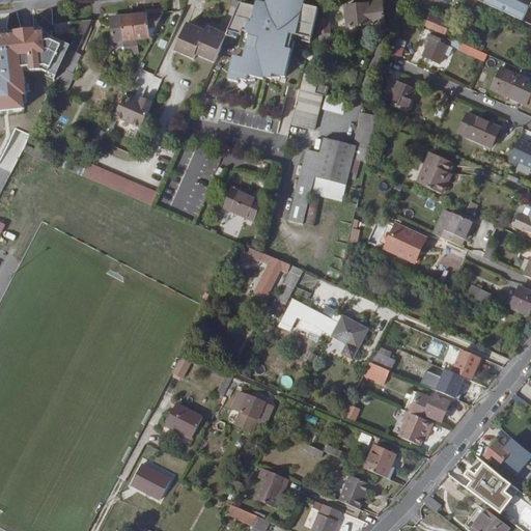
[(241,4),(228,33),(239,35),(241,36),(242,32),(250,34),(247,50),(244,60),(239,58),(233,57),(228,81),(238,83),(238,81),(246,82),(247,77),(256,79),(262,81),(263,78),(271,80),(272,76),(281,78),(284,79),(291,52),(289,51),(291,44),(291,40),(288,40),(289,35),(297,37),(299,37),(305,38),(311,40),(318,10),(312,8),(304,6),(305,3),(296,1),(296,0),(285,0),(273,1),(272,6),(268,5),(257,3),(257,4),(256,8),(249,6),(241,4)]
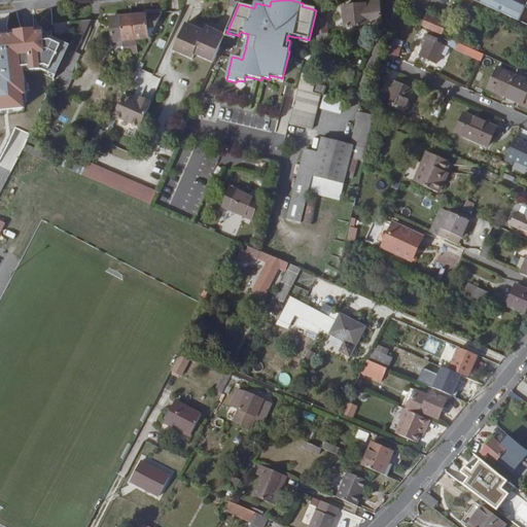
[(482,0),(481,4),(501,13),(508,0),(482,0)]
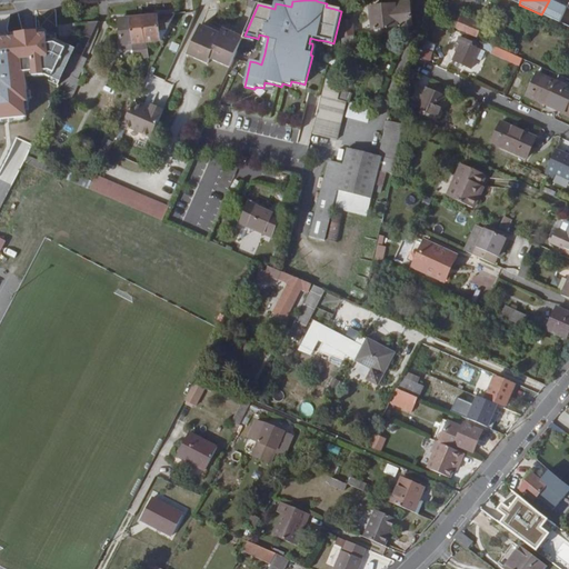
[(555,0),(549,0),(541,15),(560,23),(568,8),(555,0)]
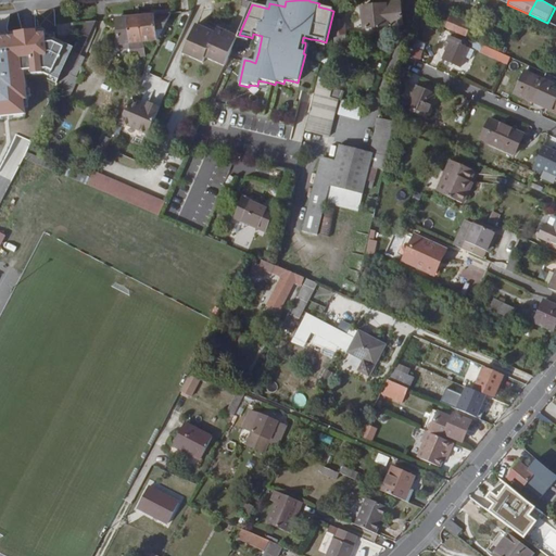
[(365,28),(403,25),(401,3),(363,8),(365,28)]
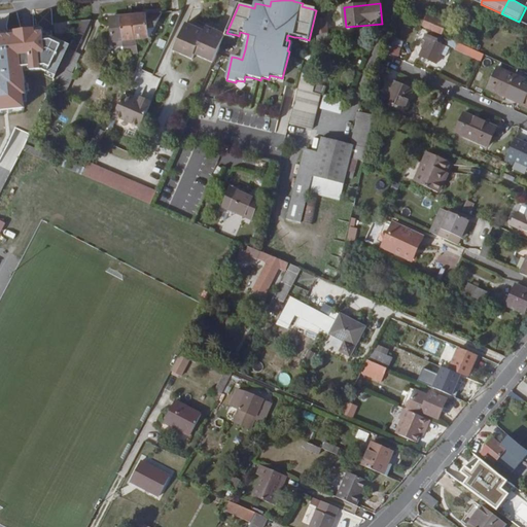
[(416,24),(423,27),(427,13),(421,11),(416,24)]
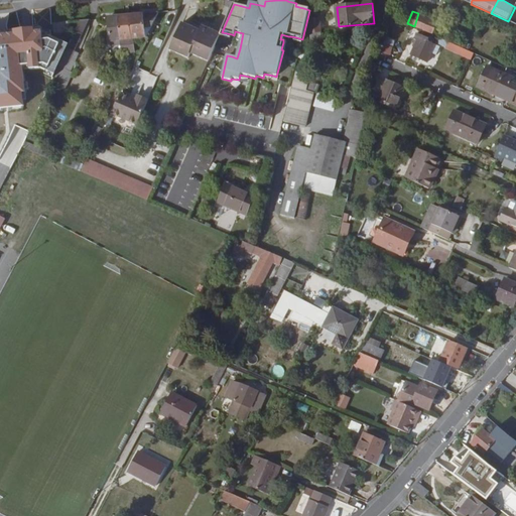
[(130,16),(133,38),(144,37),(149,39),(159,12),(158,12),(130,16)]
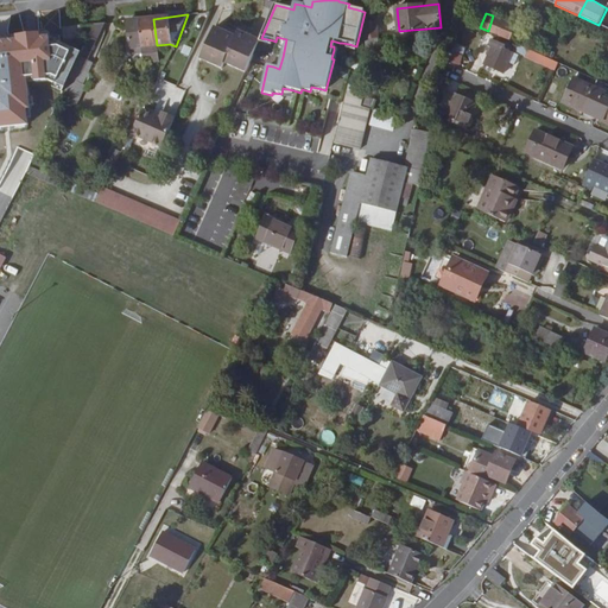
[(493,16),(488,31),(510,40),(517,25),(493,16)]
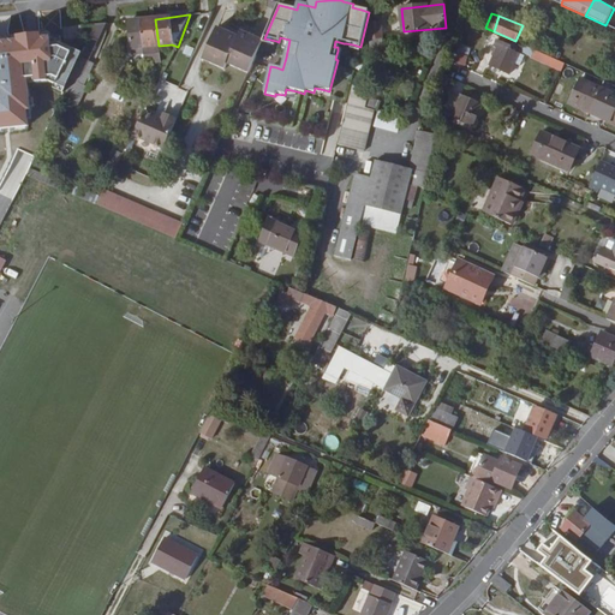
[(161,63),(159,46),(155,19),(129,22),(131,49),(144,48),(145,54),(145,65),(161,63)]
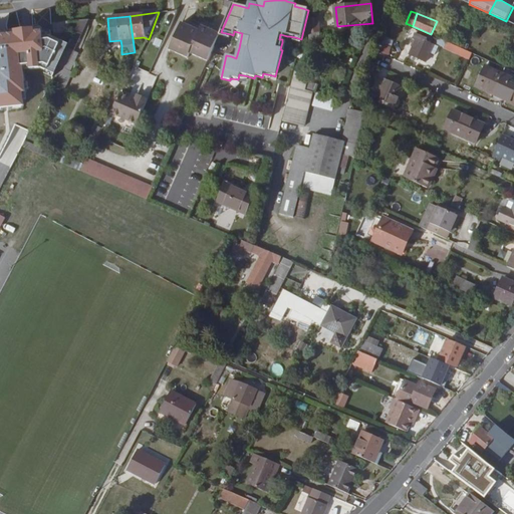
[(309,42),(320,42),(319,19),(308,19),(309,42)]
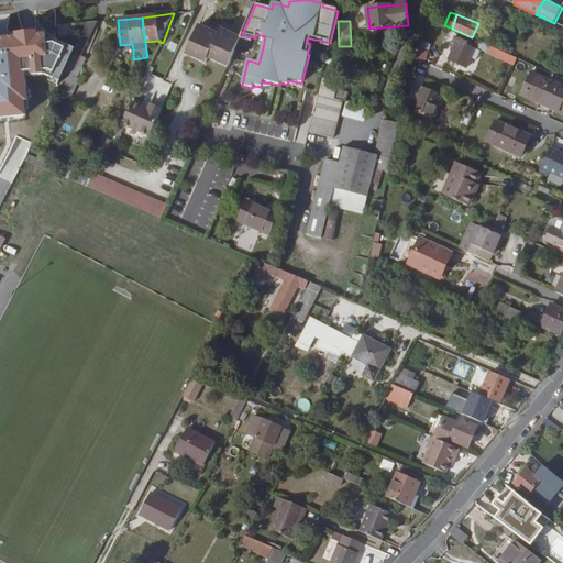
[(65,73),(77,78),(87,58),(80,56),(96,22),(88,23),(65,73)]
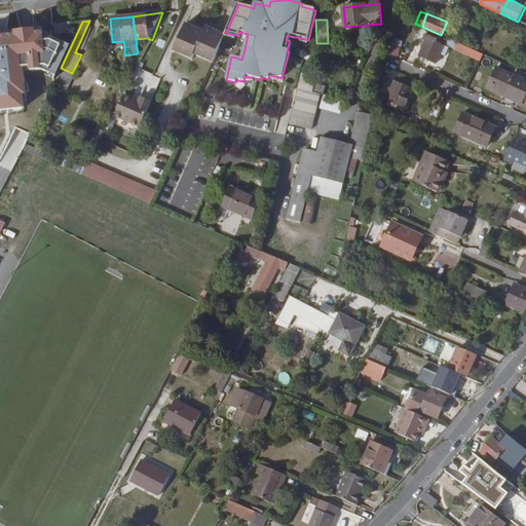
[(194,54),(204,31),(186,24),(174,51),(192,59),(194,54)]
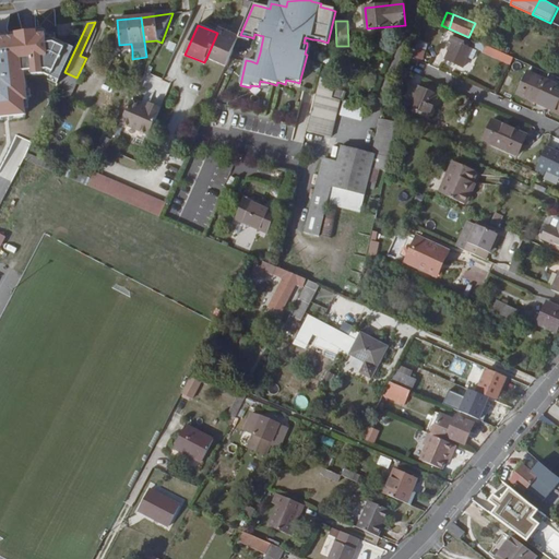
[(219,28),(217,33),(206,58),(226,67),(238,39),(239,37),(219,28)]
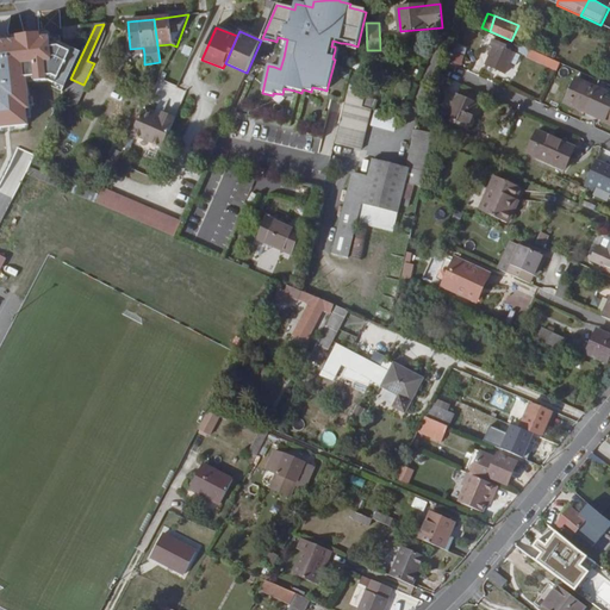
[(60,35),(61,47),(80,44),(80,32),(60,35)]
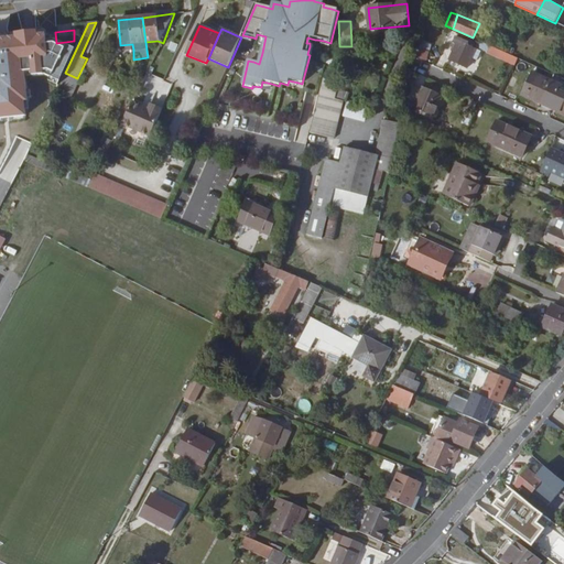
[(455,35),(453,42),(456,44),(449,60),(467,68),(473,58),(477,61),(481,51),(468,45),(469,42),(455,35)]
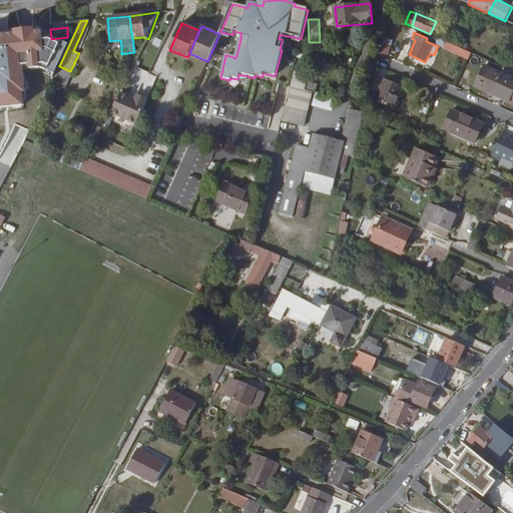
[(380,36),(377,51),(388,54),(391,39),(380,36)]
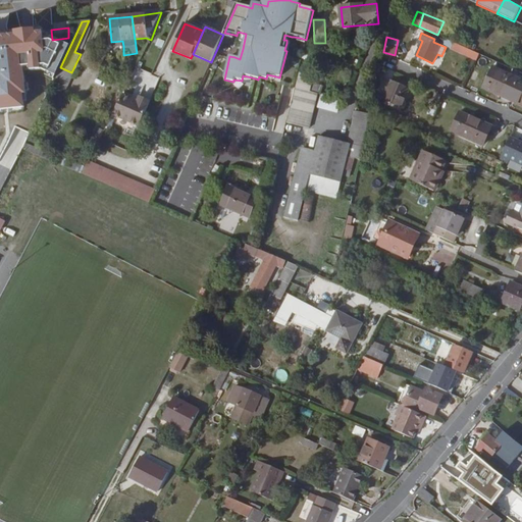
[(446,39),(444,44),(476,60),(479,54),(446,39)]
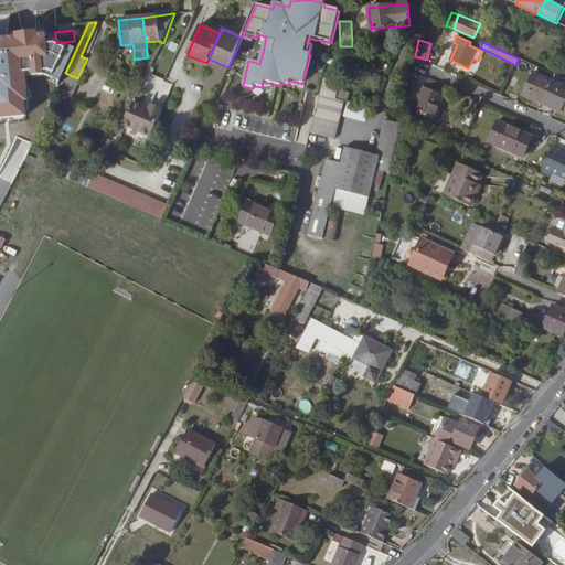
[(60,83),(70,87),(72,88),(77,78),(65,73),(60,83)]
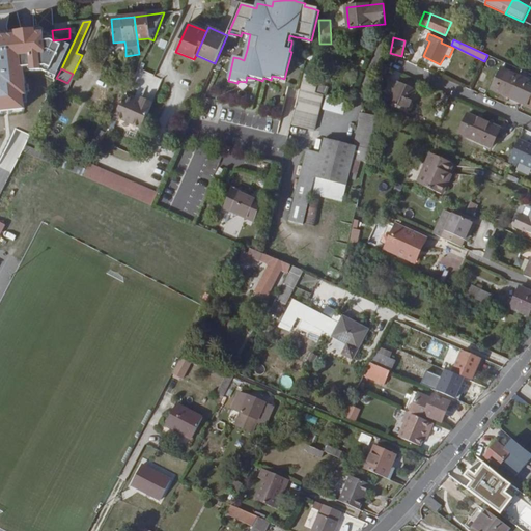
[(530,83),(500,70),(492,87),(530,105),(530,83)]
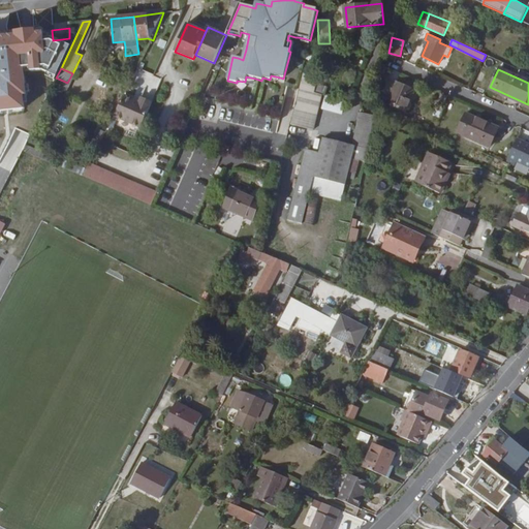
[(323,95),(316,93),(315,93),(318,76),(304,73),(291,124),(314,130),(323,95)]
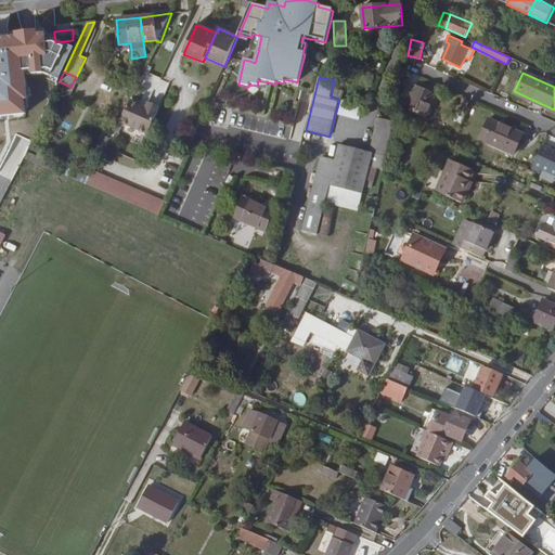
[(403,81),(399,95),(408,100),(405,106),(425,115),(435,94),(403,81)]
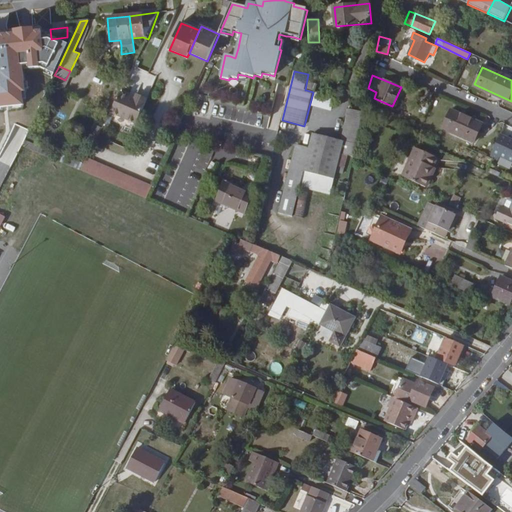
[(65,80),(63,79),(54,95),(74,105),(82,89),(65,80)]
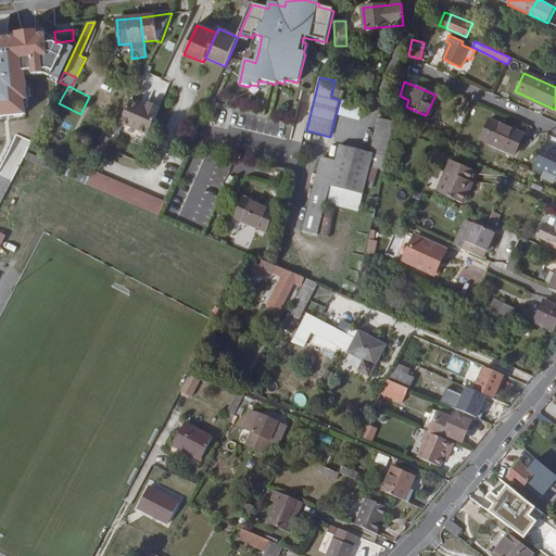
[(335,89),(332,98),(340,100),(342,100),(344,91),(335,89)]
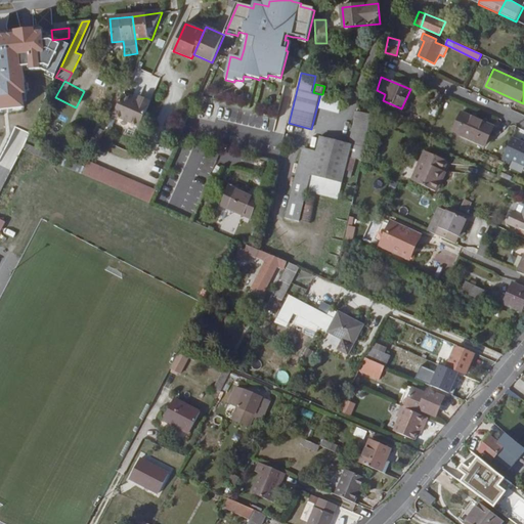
[(139,99),(149,103),(151,101),(134,93),(132,99),(137,101),(139,99)]
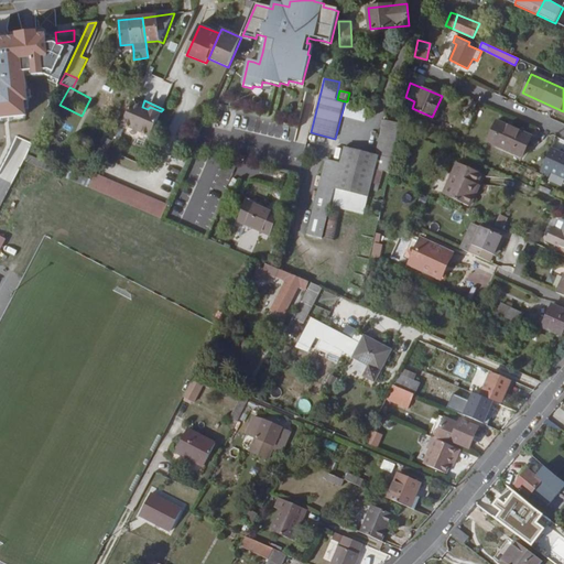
[(369,107),(347,101),(343,117),(365,122),(369,107)]
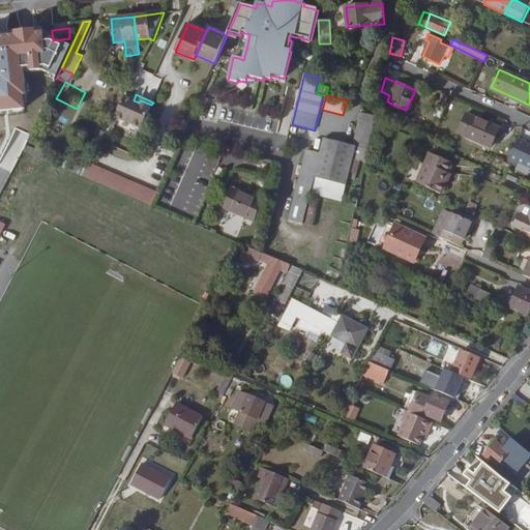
[(125,96),(115,117),(131,124),(139,127),(142,128),(151,105),(141,100),(139,102),(134,100),(125,96)]
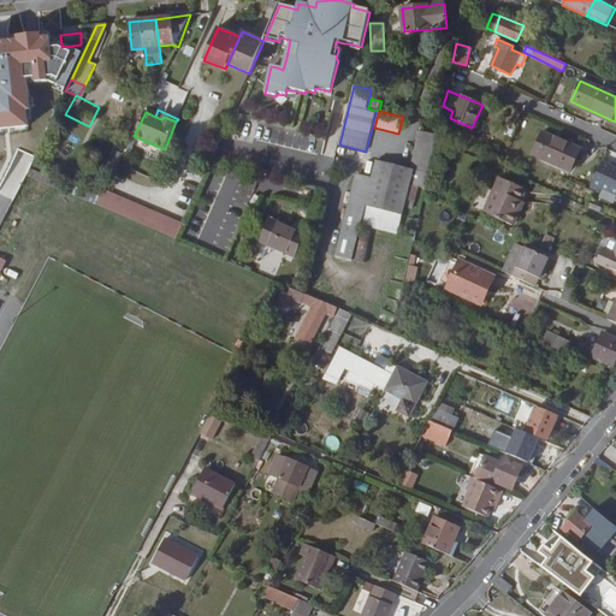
[(406,200),(414,202),(418,187),(425,189),(437,136),(419,132),(410,170),(377,161),(372,181),(356,176),(335,256),(351,260),(353,260),(361,225),(397,234),(404,207),(406,200)]
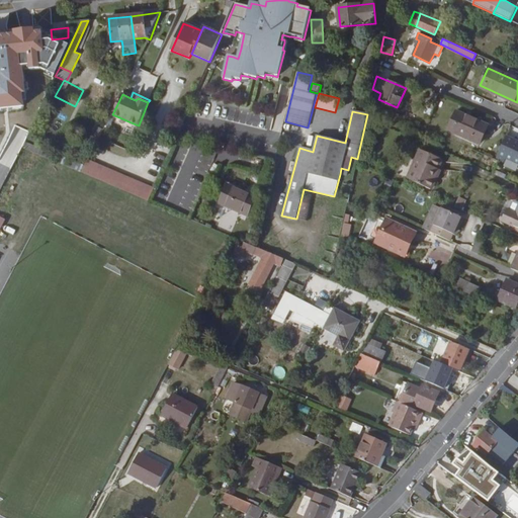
[(456,111),(448,131),(480,144),(488,124),(456,111)]
